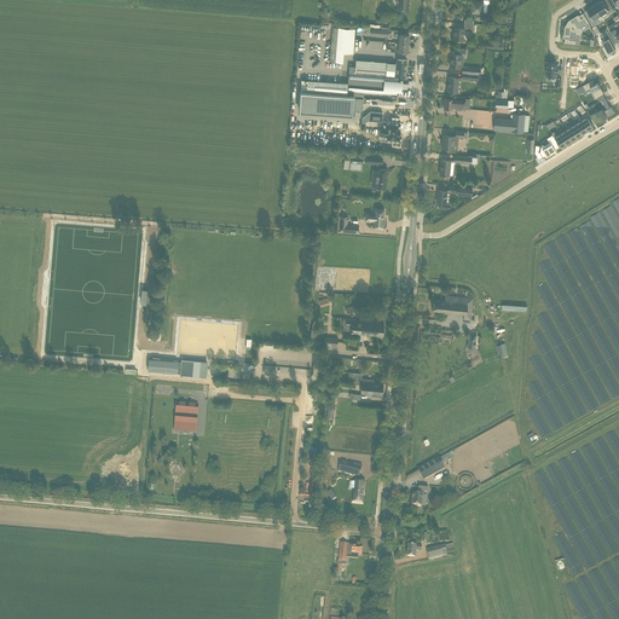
[(394,0),(395,1),(398,3),(397,10),(406,11),(406,0),(394,0)]
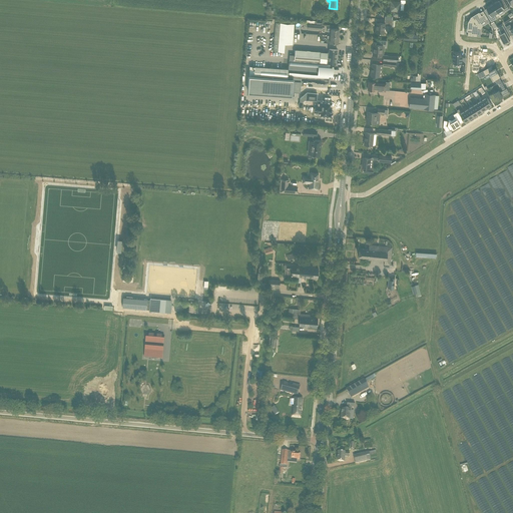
[(498,0),(493,4),(498,12),(502,9),(504,12),(509,9),(505,3),(502,5),(499,0),(498,0)]
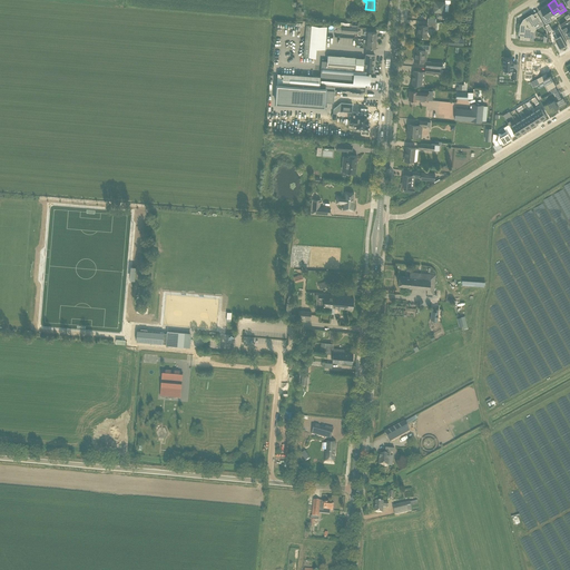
[(444,11),(444,2),(434,1),(433,12),(438,12),(436,17),(446,18),(446,15),(448,15),(448,11),(444,11)]
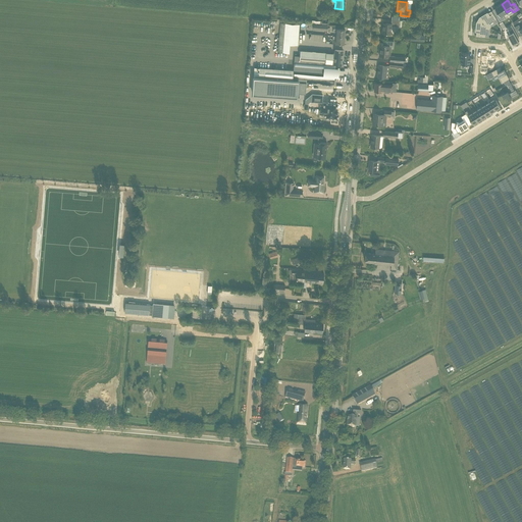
[(503,14),(507,12),(502,4),(496,8),(499,13),(496,14),(500,22),(506,18),(503,14)]
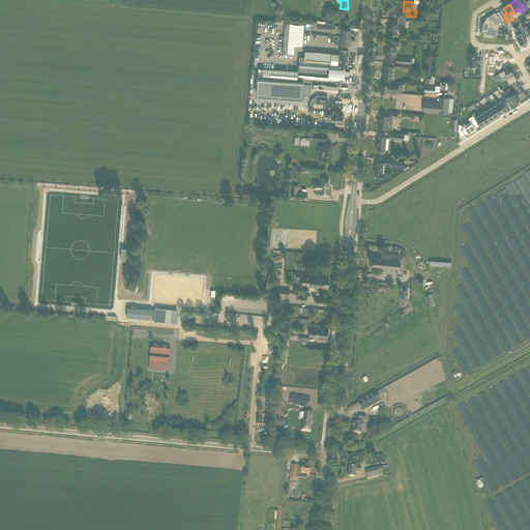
[(487,18),(486,20),(498,28),(499,27),(497,24),(504,19),(500,13),(497,16),(496,13),(495,12),(487,18)]
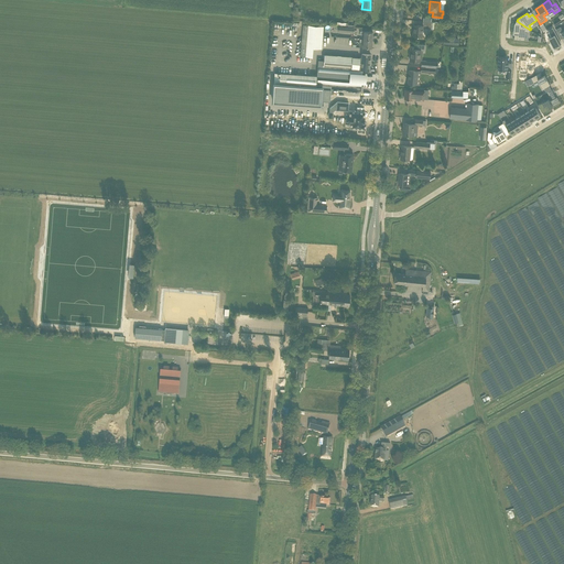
[(432,22),(423,21),(422,25),(413,24),(413,35),(422,36),(422,29),(431,29),(432,22)]
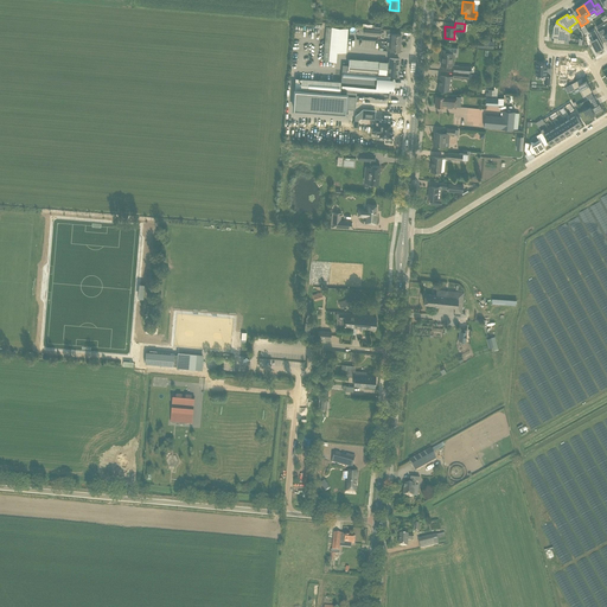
[(554,25),(553,37),(554,38),(557,38),(556,43),(564,43),(566,33),(569,33),(570,32),(556,23),(554,26),(554,25)]
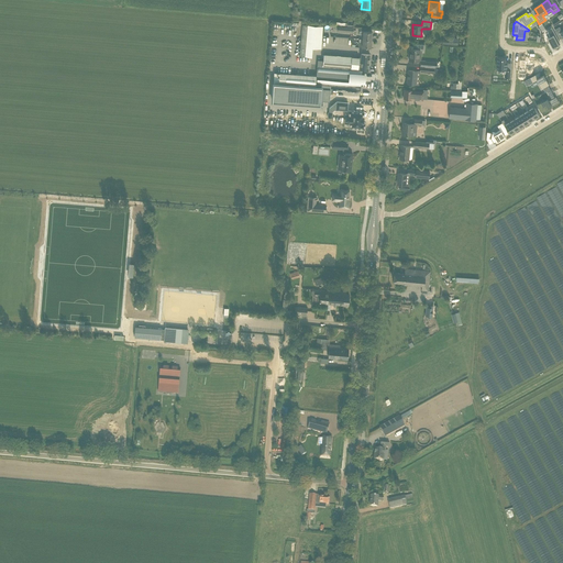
[(311,47),(321,48),(322,26),(305,25),(302,25),(300,56),(302,56),(311,56),(311,47)]
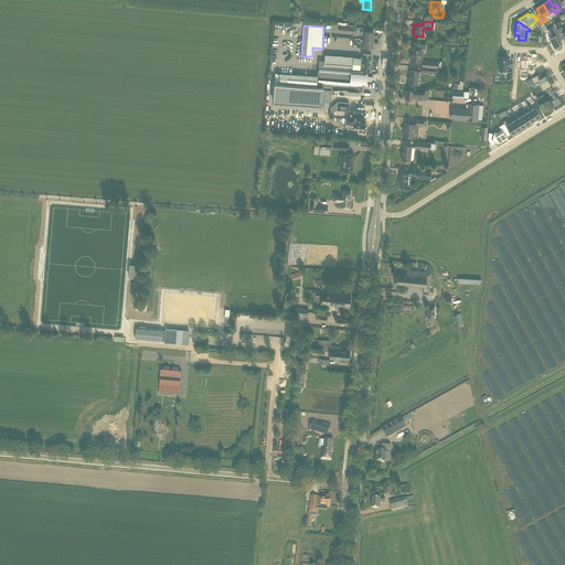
[(493,28),(483,27),(483,33),(481,33),(481,36),(488,36),(488,33),(493,34),(493,28)]
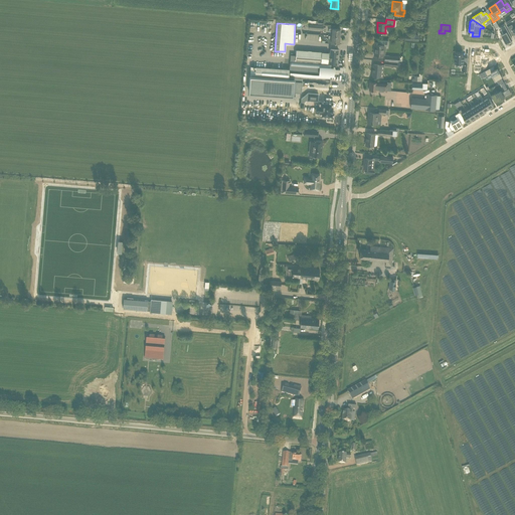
[(504,24),(500,26),(503,33),(501,34),(501,35),(502,38),(503,38),(507,45),(512,42),(512,41),(511,39),(512,38),(504,24)]
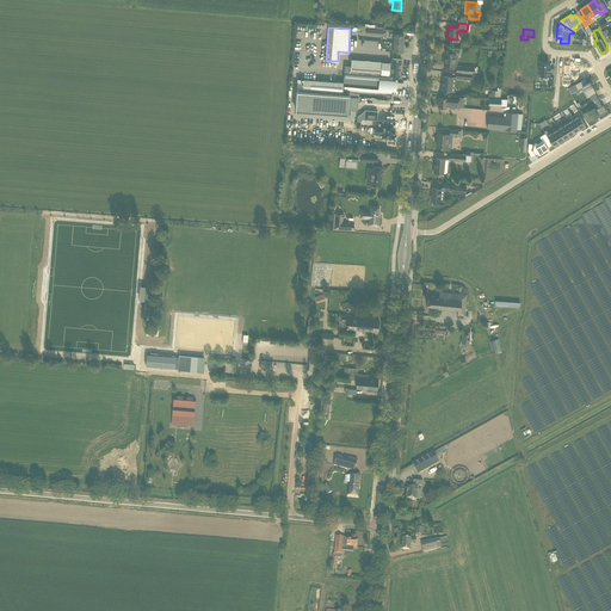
[(394,37),(393,42),(403,43),(403,35),(389,34),(389,36),(394,37)]
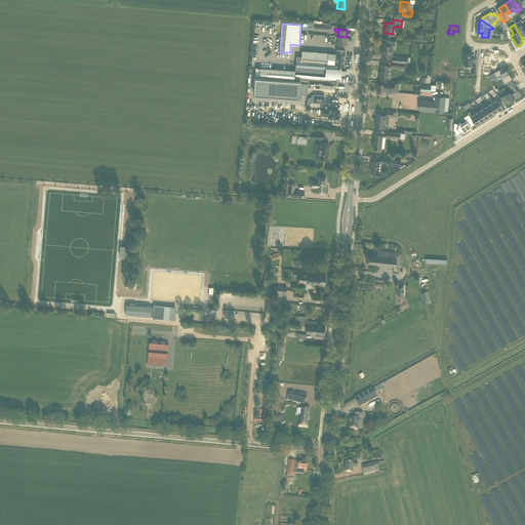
[(381,43),(380,50),(381,50),(381,56),(391,57),(392,46),(394,46),(395,46),(396,42),(387,41),(386,43),(381,43)]
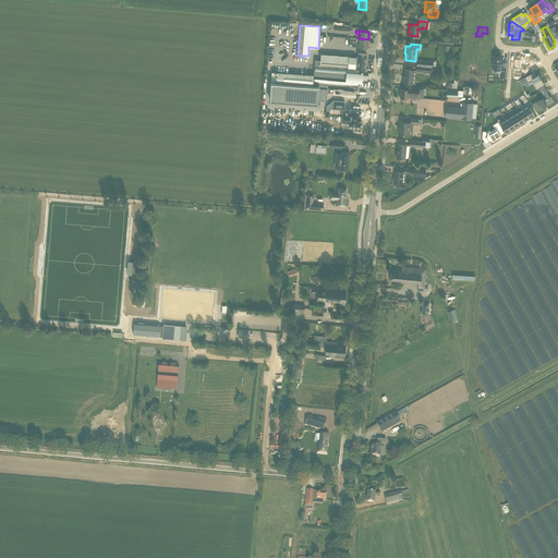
[(356,53),(356,57),(355,68),(359,69),(365,69),(365,67),(366,53),(361,53),(356,53)]
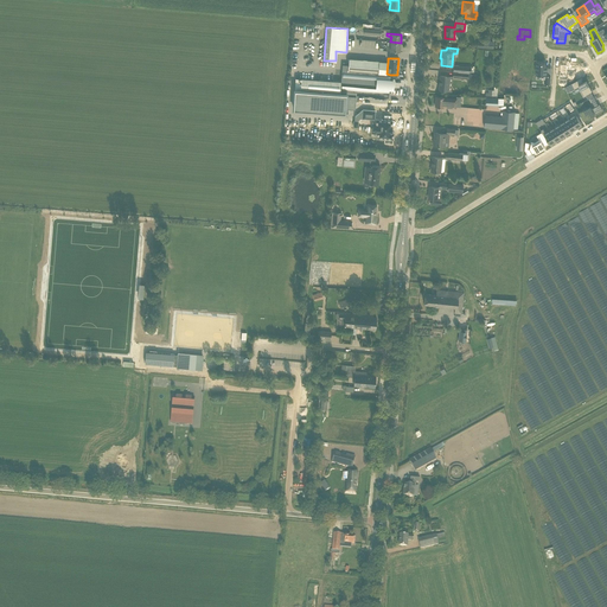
[(340,88),(340,90),(356,91),(389,94),(389,89),(391,89),(393,80),(390,80),(390,75),(387,74),(388,62),(349,59),(349,66),(343,65),(343,69),(342,69),(340,82),(340,88)]
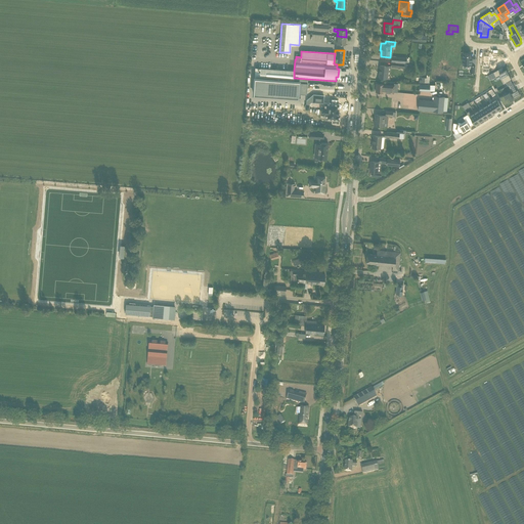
[(443,52),(436,51),(436,57),(433,57),(432,64),(442,66),(443,52)]
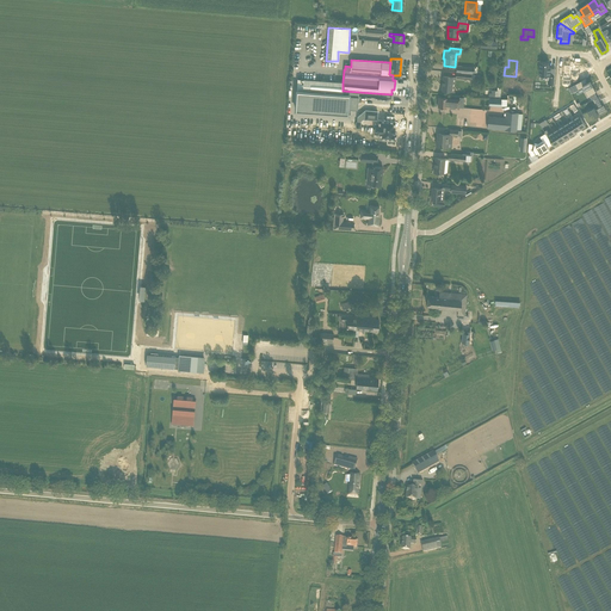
[(532,62),(524,61),(523,74),(531,74),(531,79),(535,79),(536,71),(531,69),(532,62)]
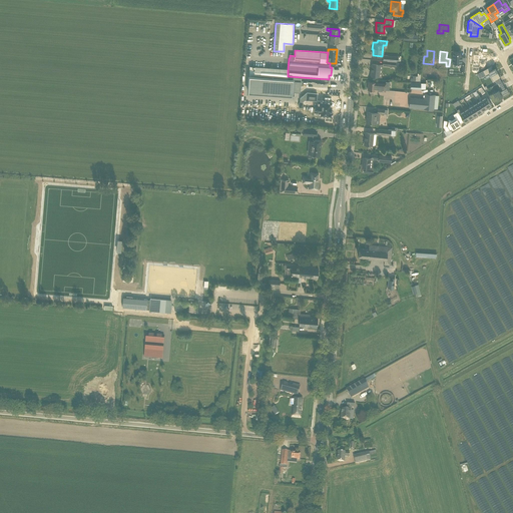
[(453,52),(453,58),(453,62),(458,63),(458,66),(460,66),(460,70),(465,70),(465,63),(462,63),(463,56),(461,56),(461,52),(453,52)]
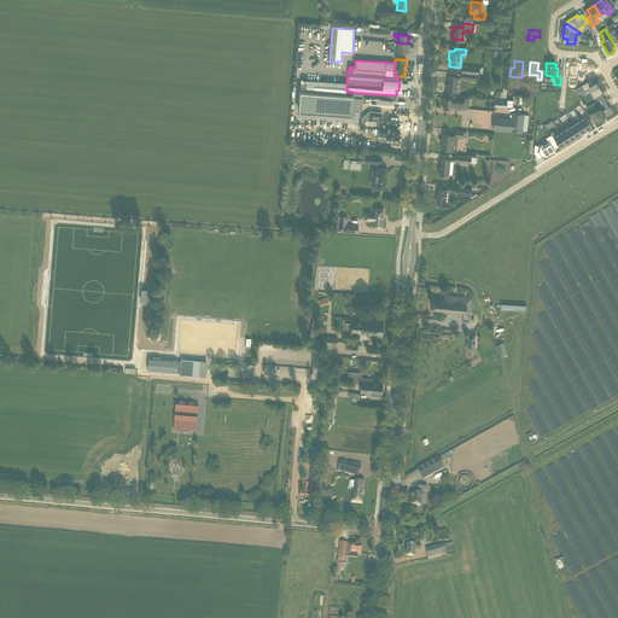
[(572,68),(571,75),(577,76),(577,74),(579,74),(584,74),(588,81),(594,77),(592,74),(593,74),(589,66),(581,66),(581,69),(572,68)]
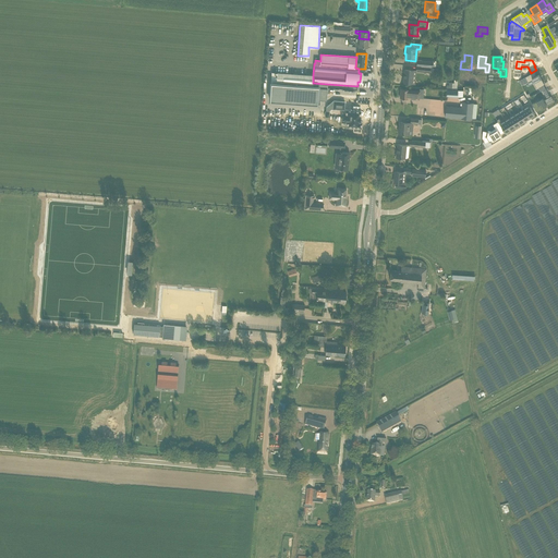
[(403,83),(409,83),(412,83),(413,70),(404,70),(403,83)]
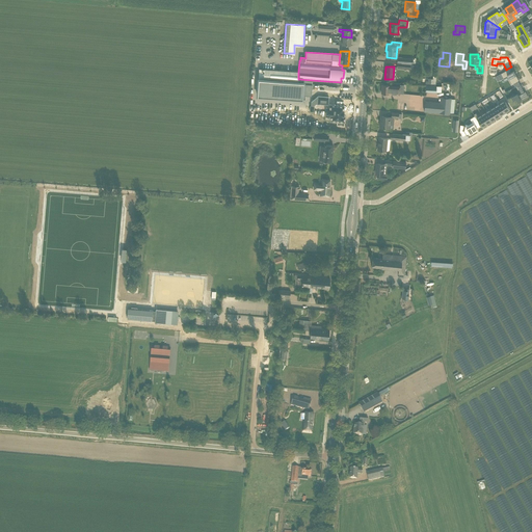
[(260,69),(259,79),(298,82),(298,79),(298,77),(298,72),(260,69)]
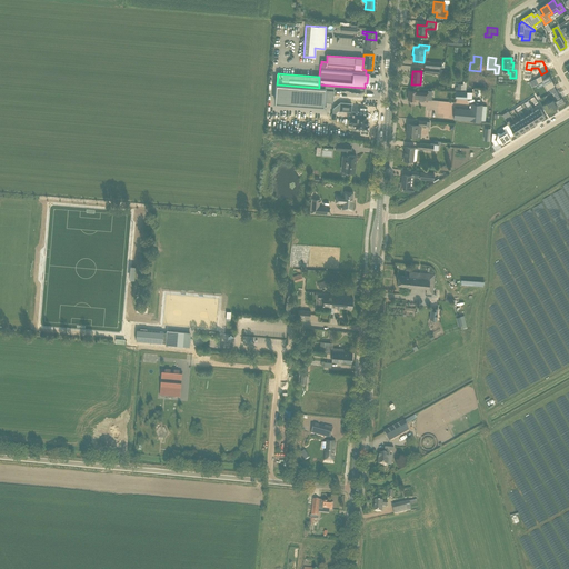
[(545,73),(529,82),(532,87),(542,81),(547,89),(547,90),(549,89),(553,87),(555,86),(552,80),(550,75),(547,77),(545,73)]
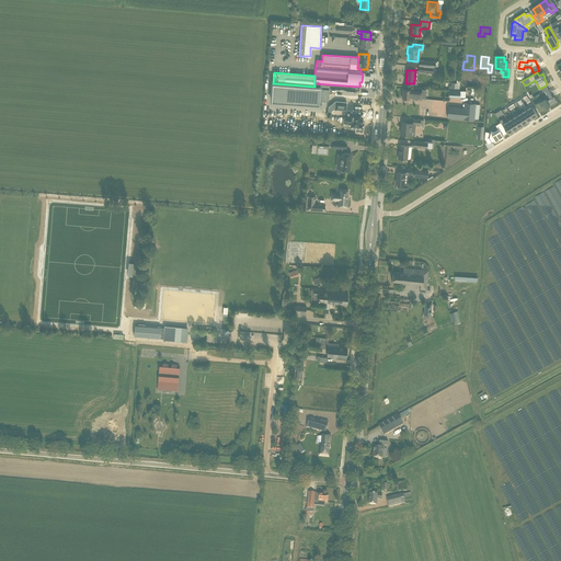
[(501,83),(491,82),(491,89),(493,89),(492,101),(499,101),(499,103),(504,103),(505,90),(500,90),(501,83)]
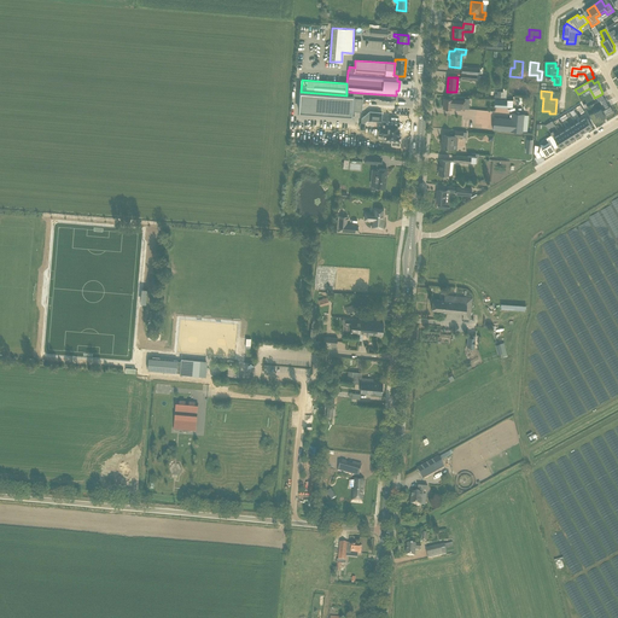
[(301,92),(298,111),(351,115),(351,111),(356,111),(361,111),(362,93),(347,92),(347,95),(301,92)]
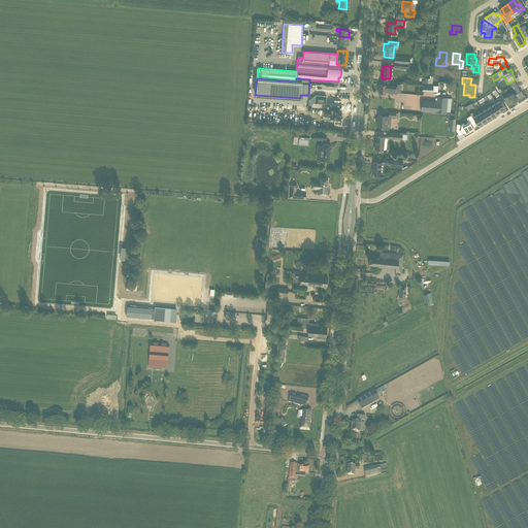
[(396,86),(378,84),(378,92),(392,94),(392,91),(396,91),(396,86)]
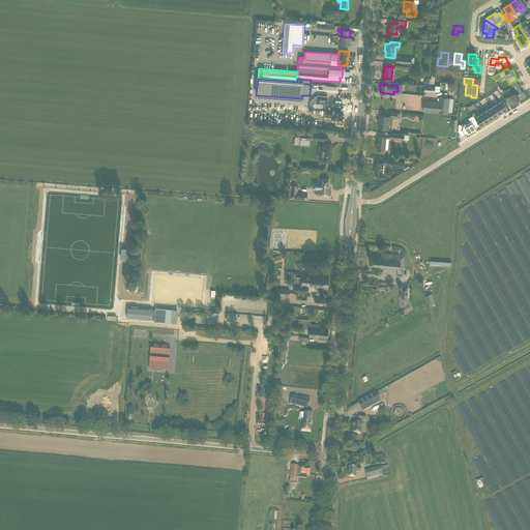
[(510,96),(505,98),(509,107),(513,104),(513,105),(518,102),(518,101),(527,97),(523,91),(520,93),(517,94),(516,93),(510,96)]
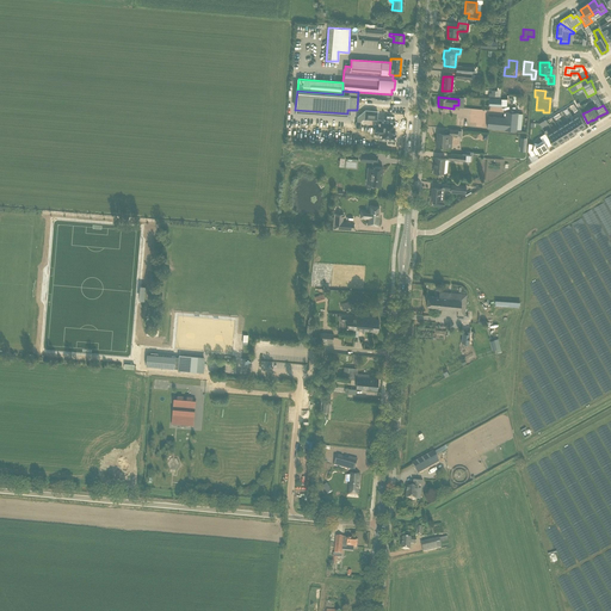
[(357,110),(352,110),(365,125),(375,127),(374,139),(396,140),(397,133),(395,133),(396,128),(395,128),(396,121),(384,119),(386,112),(364,110),(360,113),(357,110)]
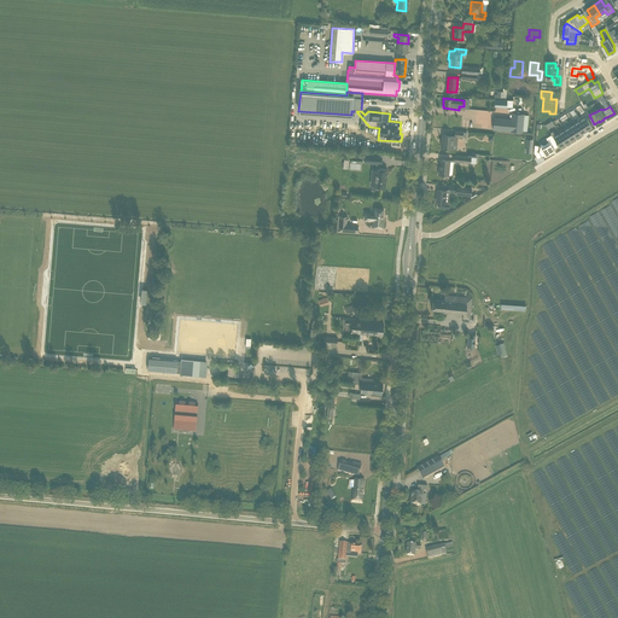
[(494,117),(494,129),(523,132),(524,114),(512,112),(512,118),(494,117)]
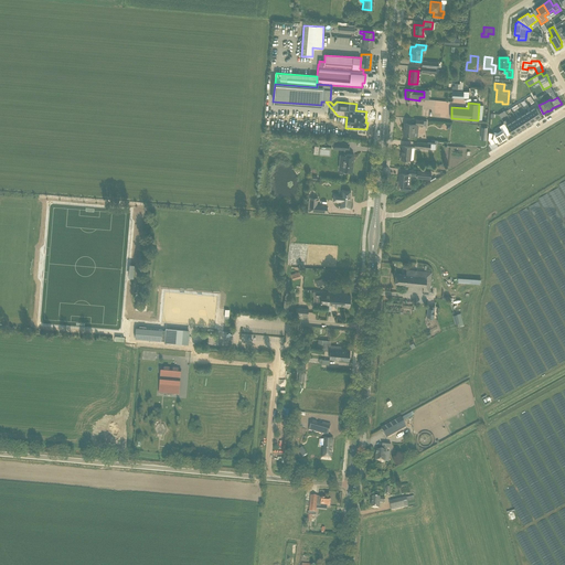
[(536,107),(531,110),(536,119),(542,116),(536,107)]
